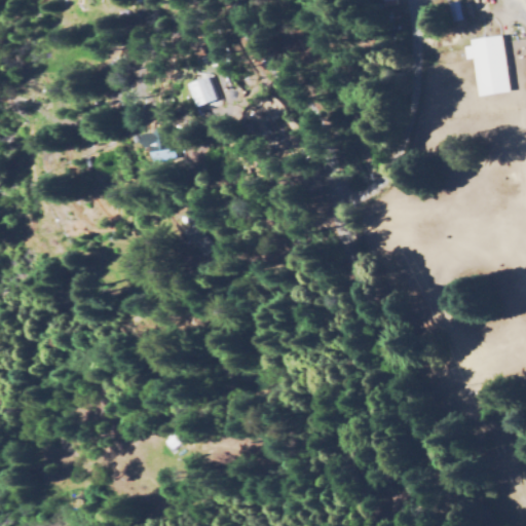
[(500,36),(510,92),(479,97),(473,58),(466,59),(464,47),(471,46),(470,40),(500,36)]
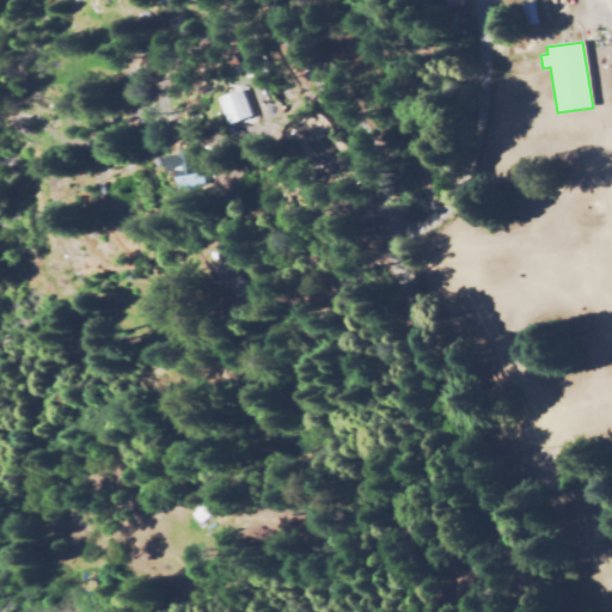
[(250,89),(259,115),(233,123),(224,97),(250,89)]
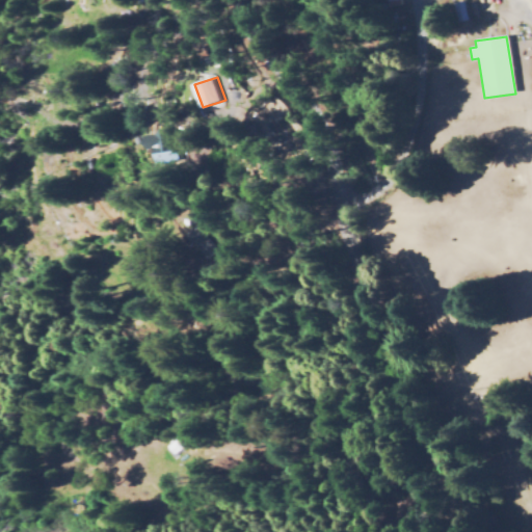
[(161,145),(183,142),(184,158),(162,161),(161,145)]
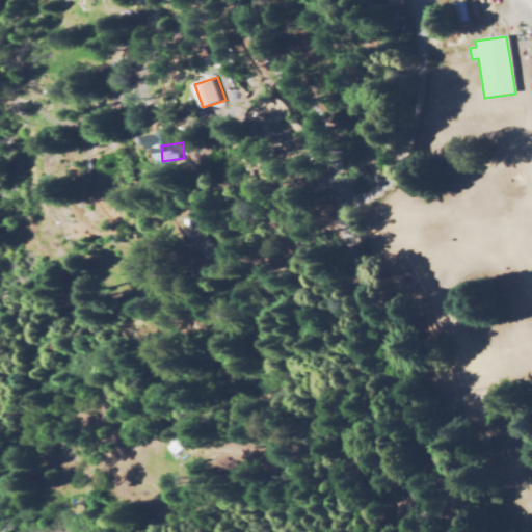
[(210,220),(219,229),(212,236),(224,250),(217,258),(195,234),(210,220)]
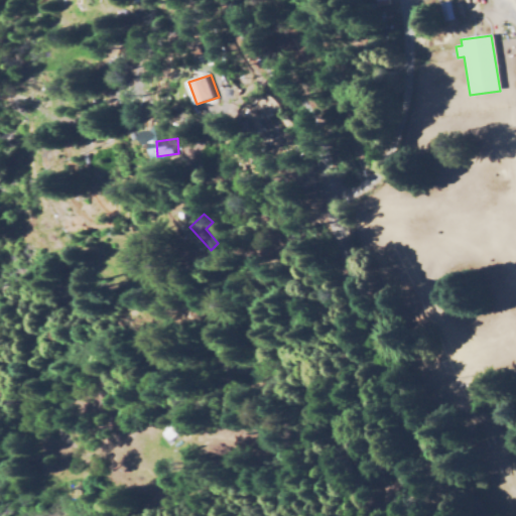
[(166,432),(174,426),(180,434),(172,441),(166,432)]
